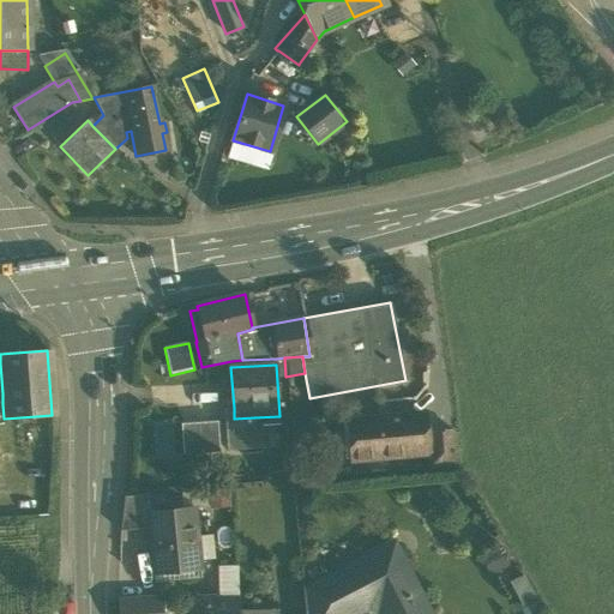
[(263,447),(263,431),(254,431),(254,417),(234,419),(234,408),(224,409),(227,450),(263,447)]
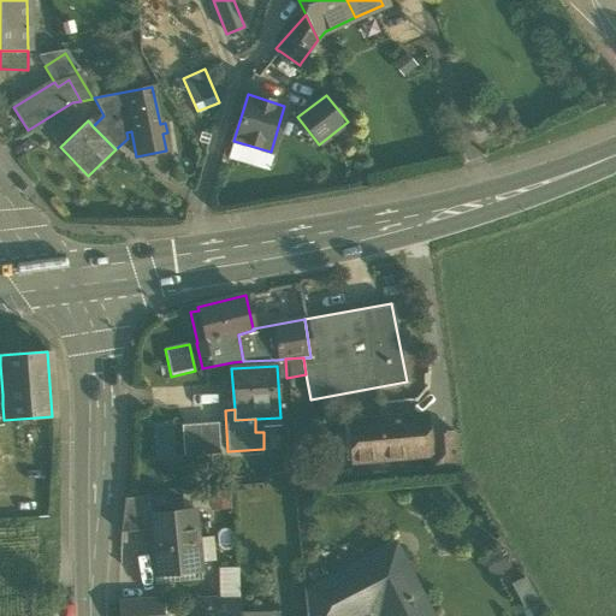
[(349,424),(353,461),(428,455),(428,454),(427,436),(426,416),(349,424)]
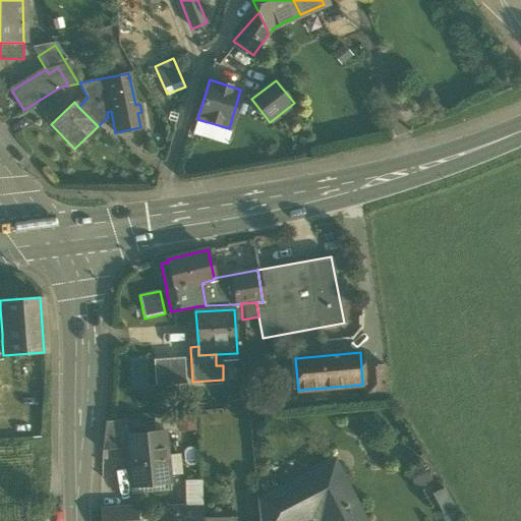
[(237,353),(216,354),(216,365),(223,365),(222,360),(237,359),(237,353)]
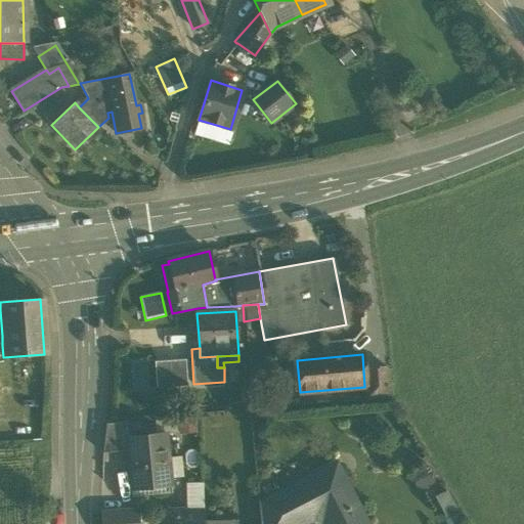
[(185,361),(170,362),(172,386),(186,385),(185,361)]
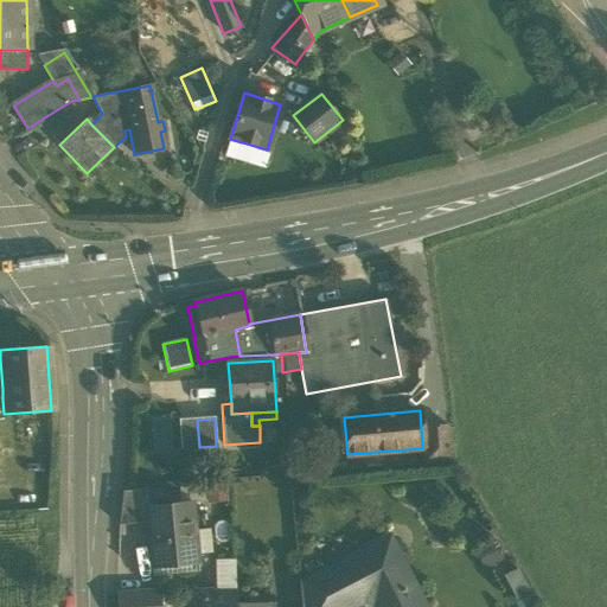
[(181,448),(199,447),(197,420),(179,421),(181,448)]
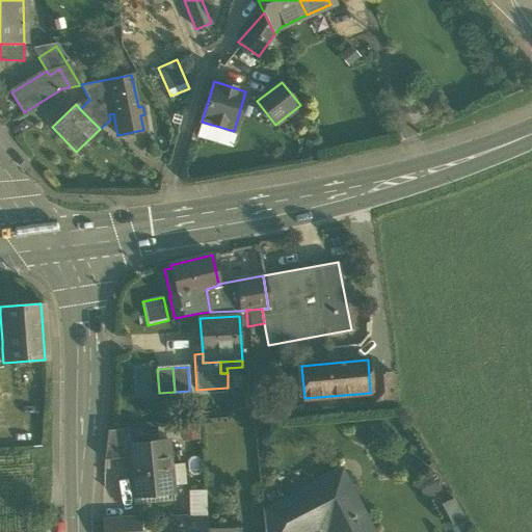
[(370,393),(372,405),(399,403),(394,374),(369,376),(370,392),(370,393)]
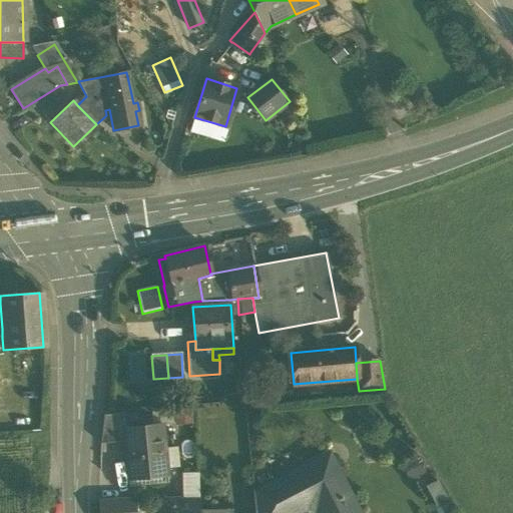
[(152,426),(162,425),(173,424),(172,413),(171,410),(151,412),(152,426)]
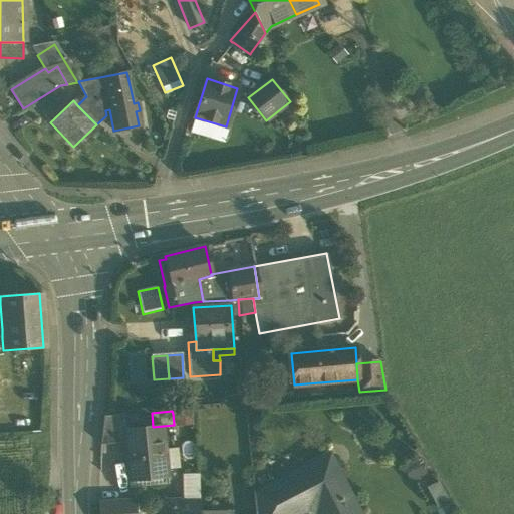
[(173,414),(174,425),(174,427),(193,425),(192,412),(173,414)]
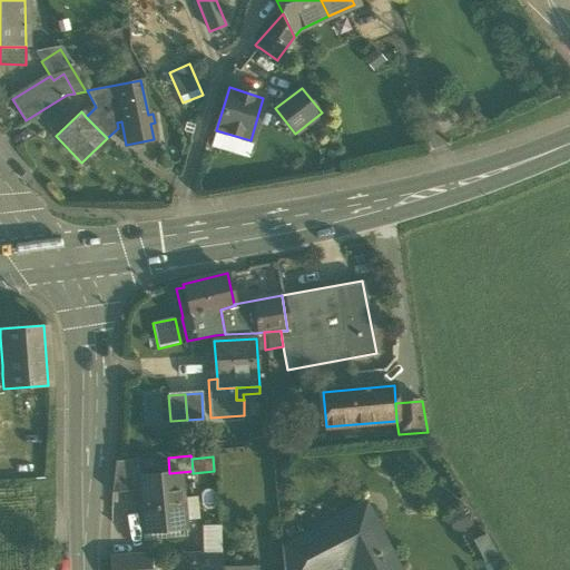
[(115,461),(111,493),(138,490),(137,477),(138,477),(136,459),(115,461)]
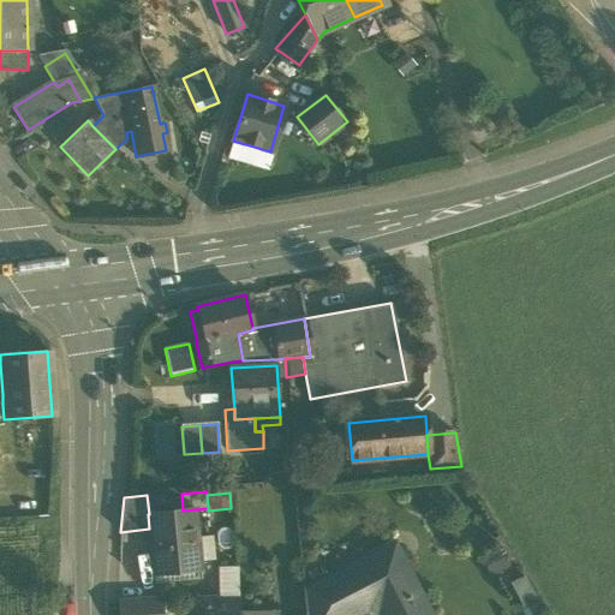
[(149,529),(153,565),(198,560),(199,560),(197,537),(195,509),(183,511),(149,514),(148,514),(149,529)]
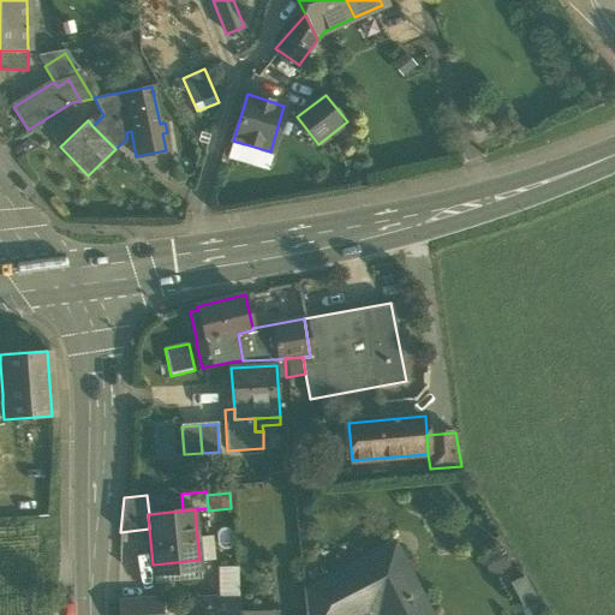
[(197,537),(199,560),(214,559),(212,536),(197,537)]
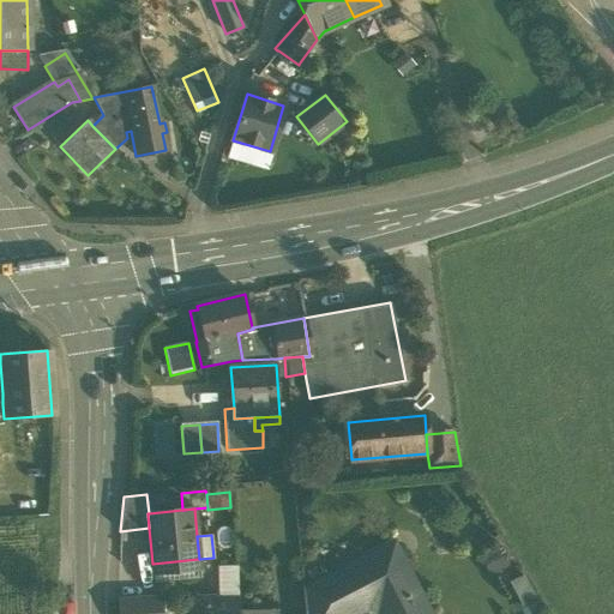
[(506,566),(495,547),(479,558),(489,576),(506,566)]
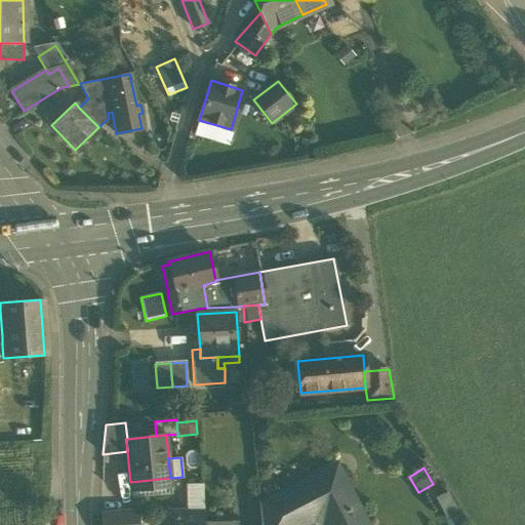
[(324,524),(365,524),(344,481),(334,486),(326,484),(321,474),(269,501),(280,524),(303,524),(313,520),(324,524)]
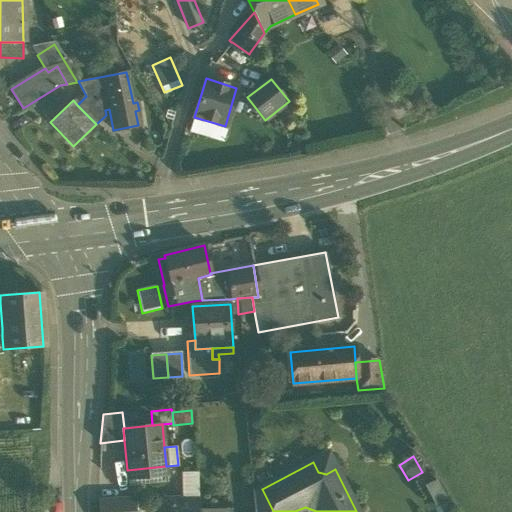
[(165,466),(127,470),(128,484),(167,480),(165,466)]
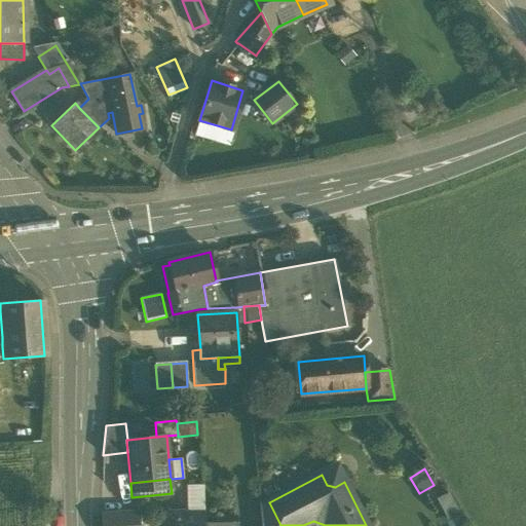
[(163,512),(163,525),(204,525),(204,524),(204,511),(202,485),(189,486),(190,512),(163,512)]
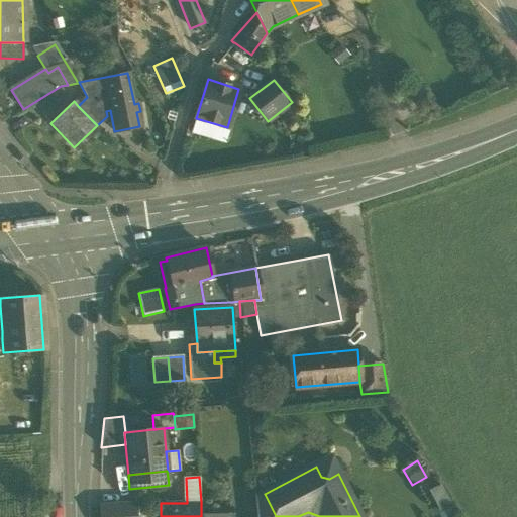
[(451,504),(441,484),(428,491),(438,511),(451,504)]
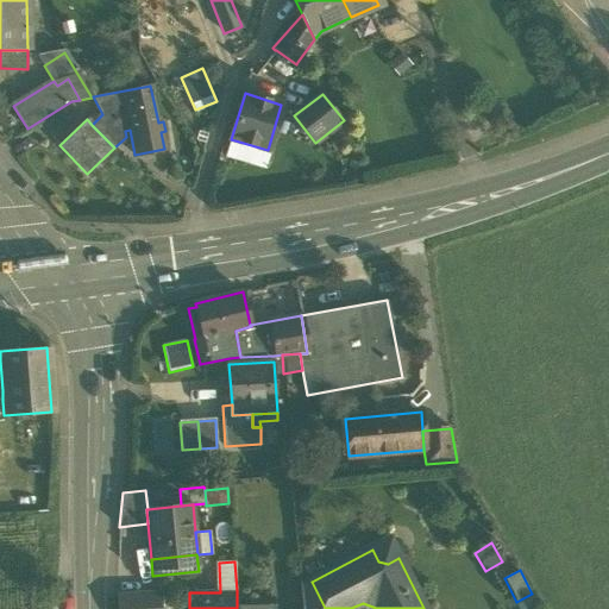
[(301,588),(302,608),(325,608),(312,582),(301,588)]
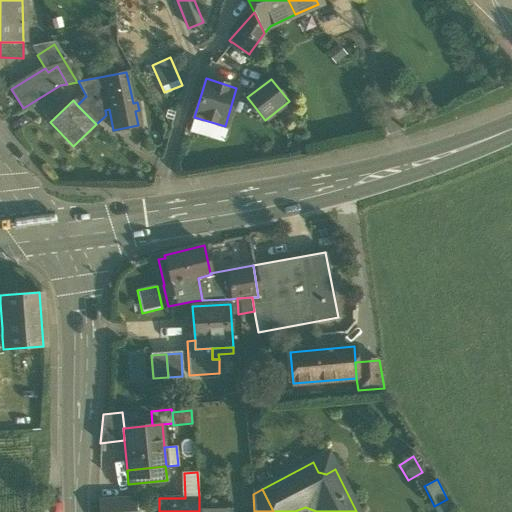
[(99,501),(99,511),(134,511),(134,499),(99,501)]
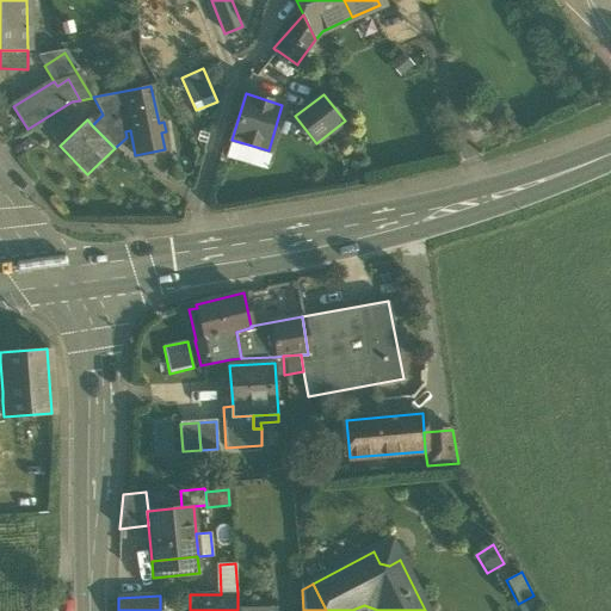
[(171,610),(171,596),(160,596),(160,610),(171,610)]
